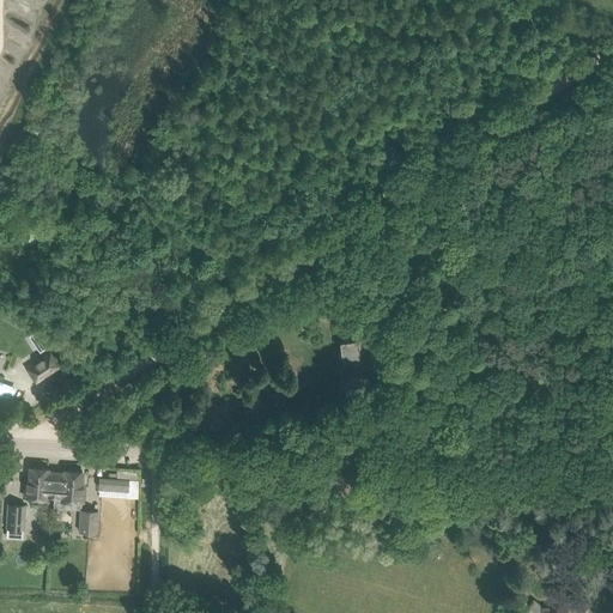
[(529,192),(527,207),(545,210),(547,194),(529,192)]
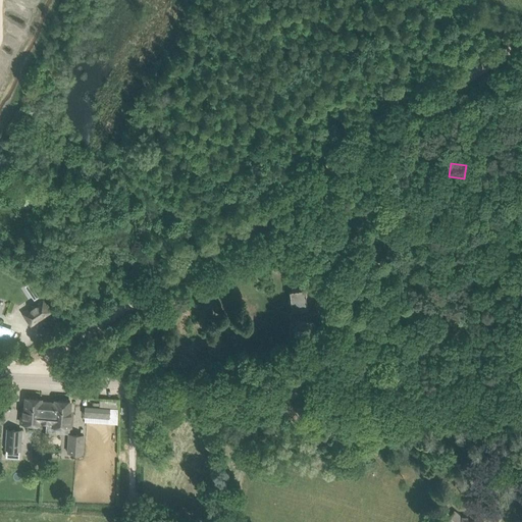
[(406,203),(413,197),(409,191),(401,197),(406,203)]
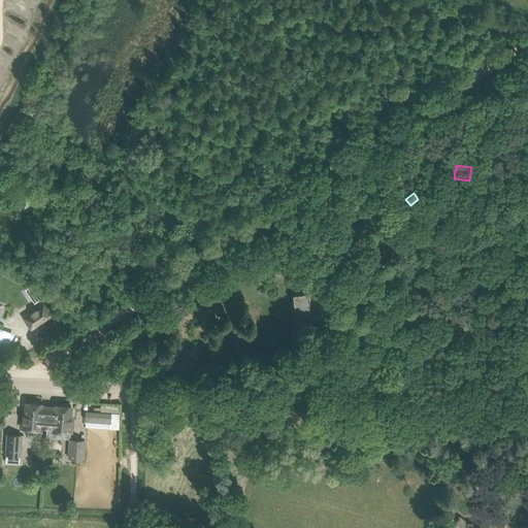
[(519,203),(509,202),(509,209),(525,210),(525,205),(519,204),(519,203)]
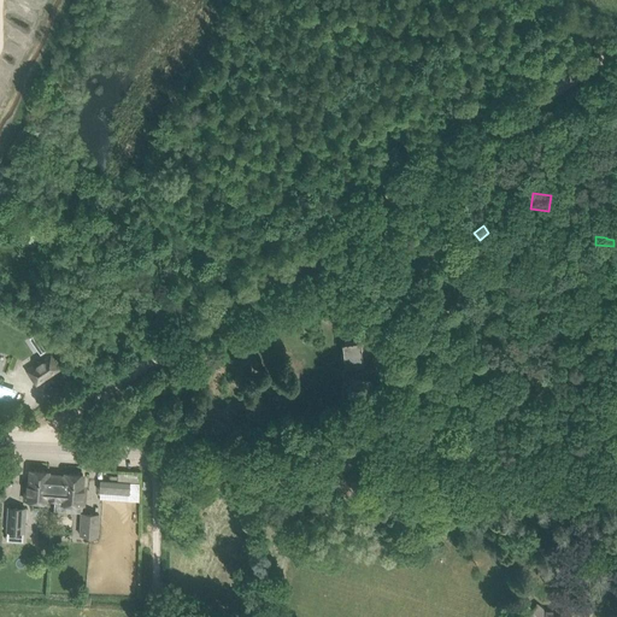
[(258,363),(280,353),(271,330),(248,340),(258,363)]
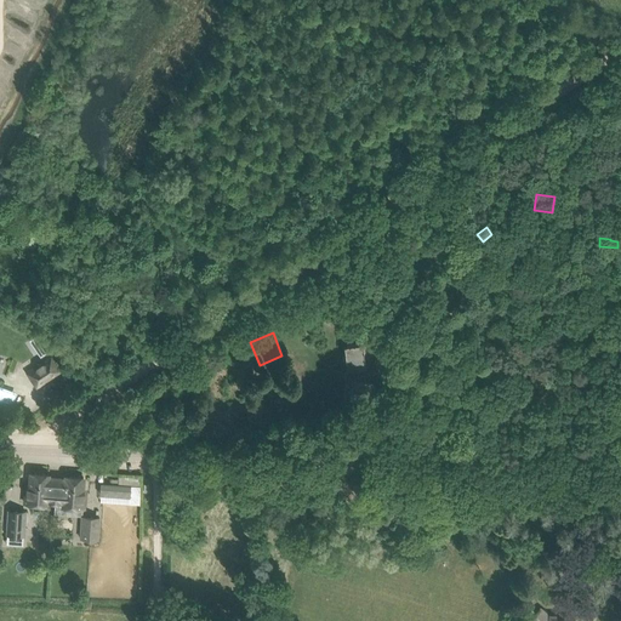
[(33,337),(30,340),(41,355),(49,349),(53,347),(55,347),(51,341),(47,343),(45,345),(44,342),(38,334),(33,337)]
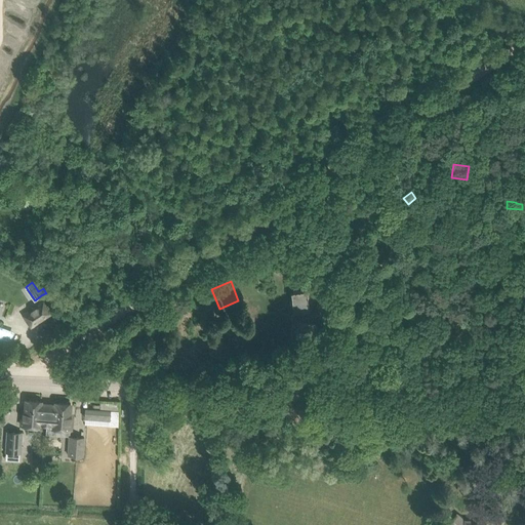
[(306,289),(291,291),(293,312),(310,310),(309,303),(319,301),(317,283),(305,284),(306,289)]
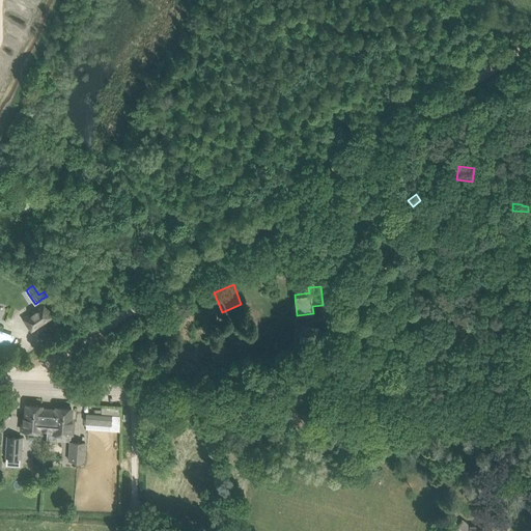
[(44,306),(24,319),(25,320),(31,330),(31,331),(51,317),(44,306)]
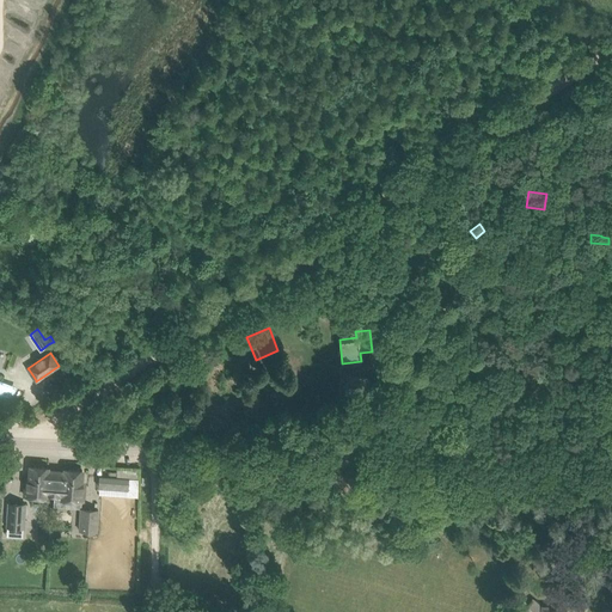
[(2,381),(0,392),(13,396),(16,385),(2,381)]
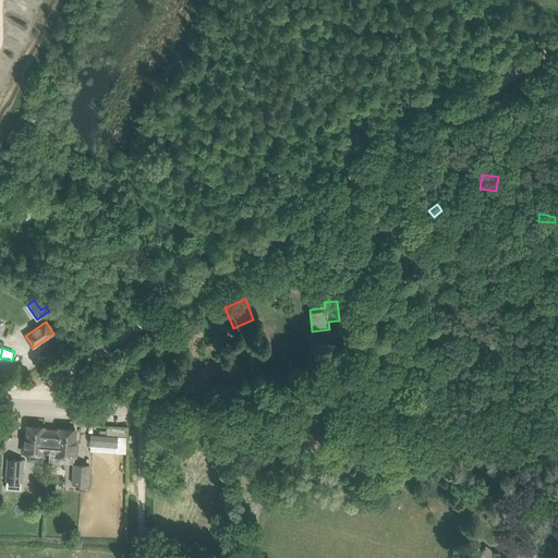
[(44,455),(44,452),(49,452),(51,429),(44,429),(44,426),(28,424),(26,438),(24,437),(23,452),(44,455)]
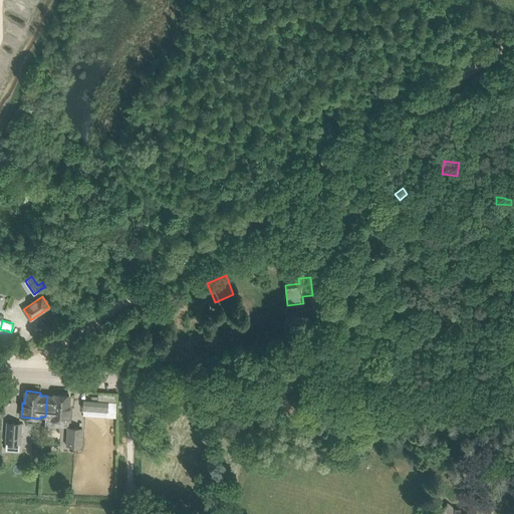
[(50,418),(50,419),(69,421),(70,407),(68,407),(69,395),(54,394),(54,397),(47,396),(45,417),(50,418)]
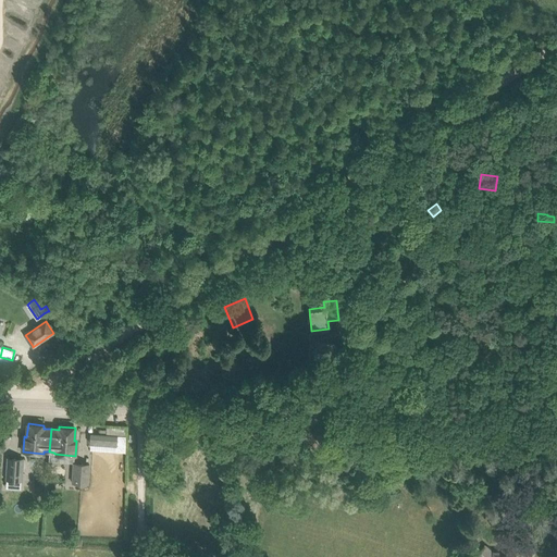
[(116,435),(90,434),(90,443),(115,445),(116,435)]
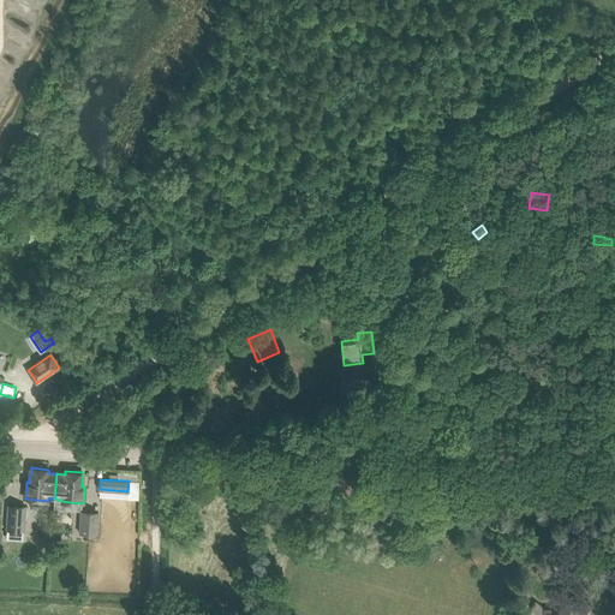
[(7,530),(24,530),(25,507),(9,506),(7,530)]
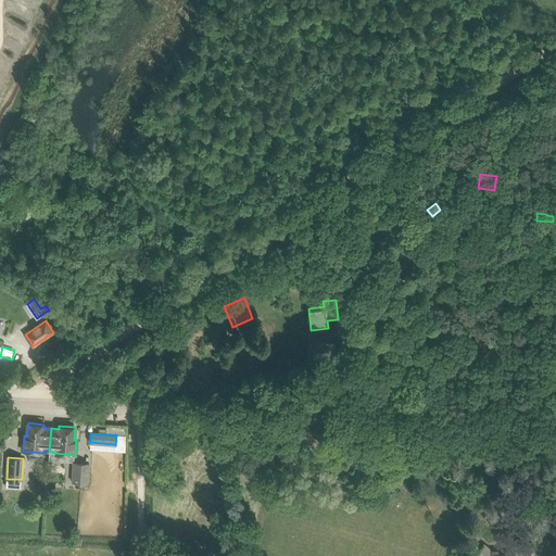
[(88,482),(89,463),(74,463),(73,481),(88,482)]
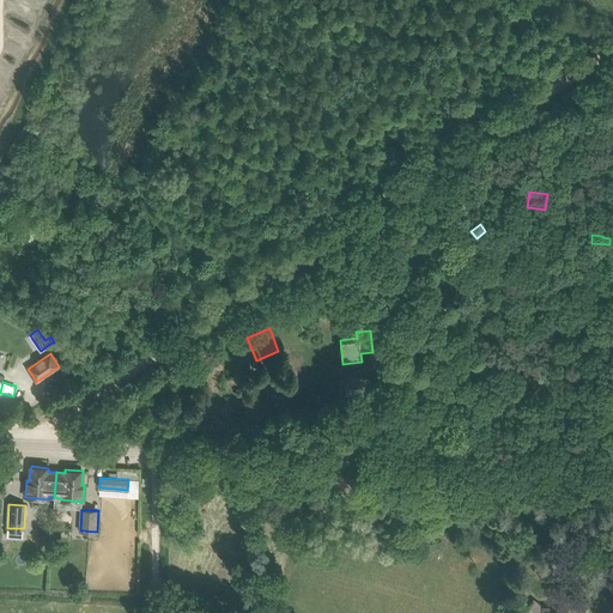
[(534,600),(528,607),(535,612),(568,612),(569,610),(542,607),(534,600)]
